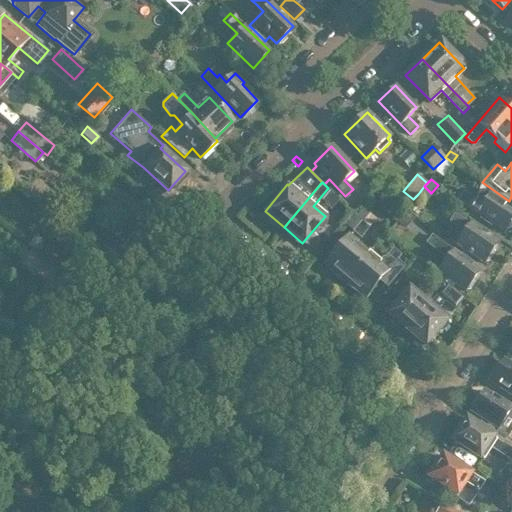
[(418,194),(425,200),(431,193),(424,186),(418,194)]
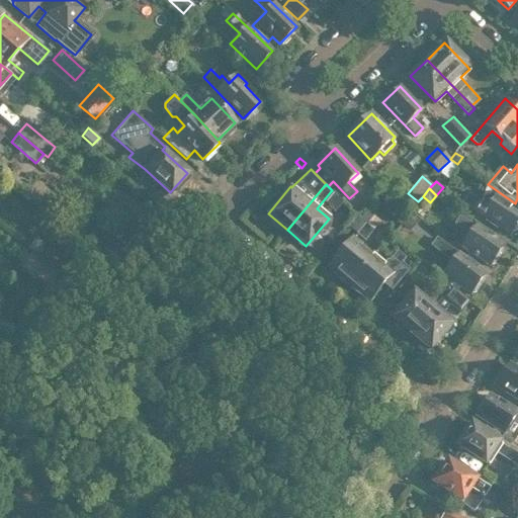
[(487,219),(498,226),(499,225),(511,232),(517,221),(517,212),(494,197),(489,205),(468,192),(463,201),(488,218),(487,219)]
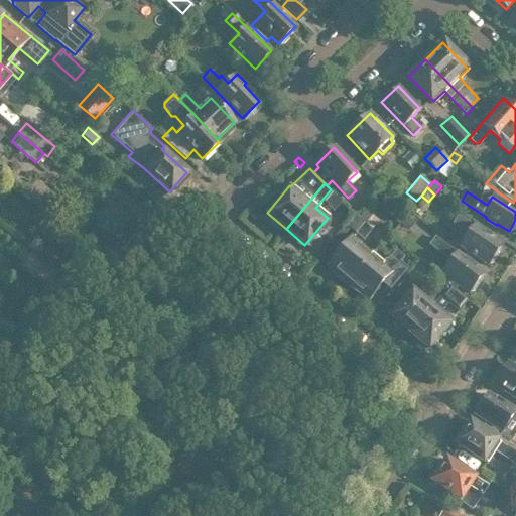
[(366,207),(358,216),(364,221),(365,222),(372,213),(366,207)]
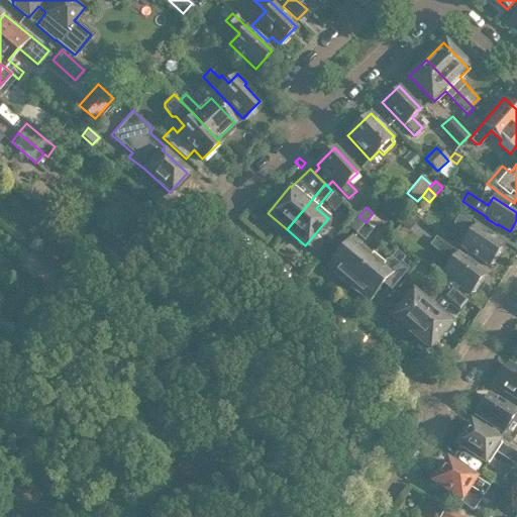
[(143,233),(156,220),(144,211),(133,224),(143,233)]
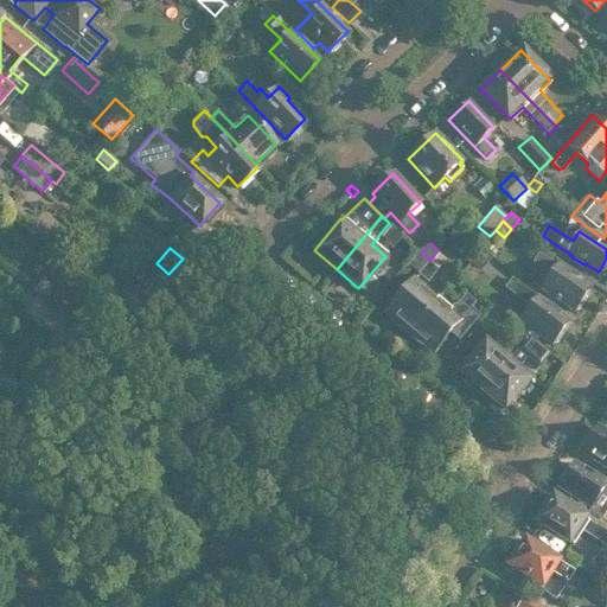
[(470,262),(478,269),(489,257),(479,250),(470,262)]
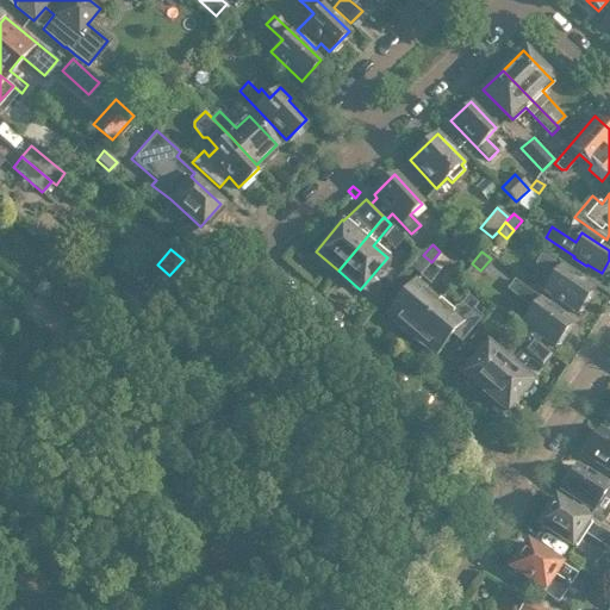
[(545,288),(578,312),(592,290),(543,255),(536,265),(553,277),(545,288)]
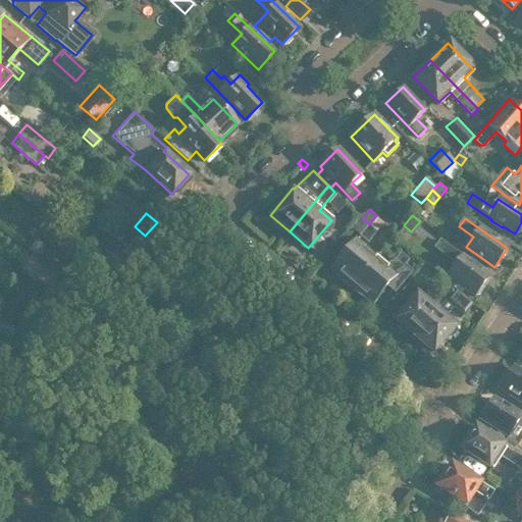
[(123,222),(114,235),(124,244),(135,232),(123,222)]
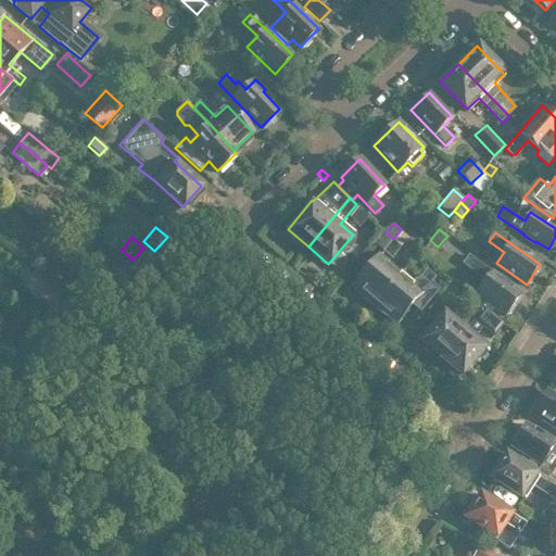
[(392,238),(382,249),(390,255),(400,244),(393,239),(392,238)]
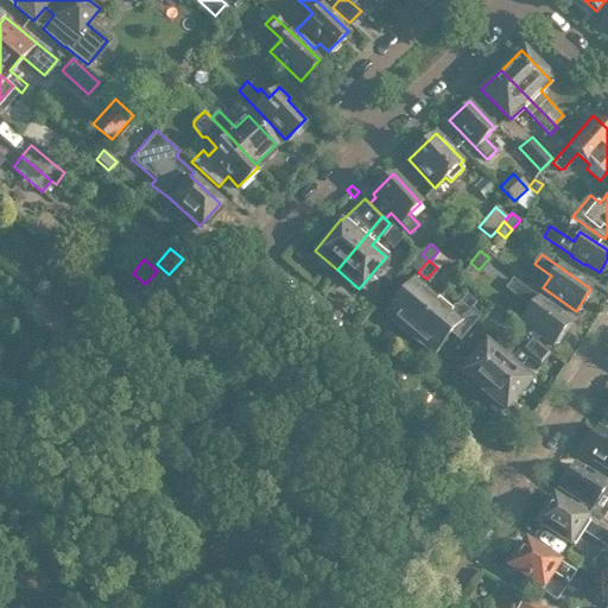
[(386,310),(406,327),(410,330),(436,299),(412,279),(386,310)]
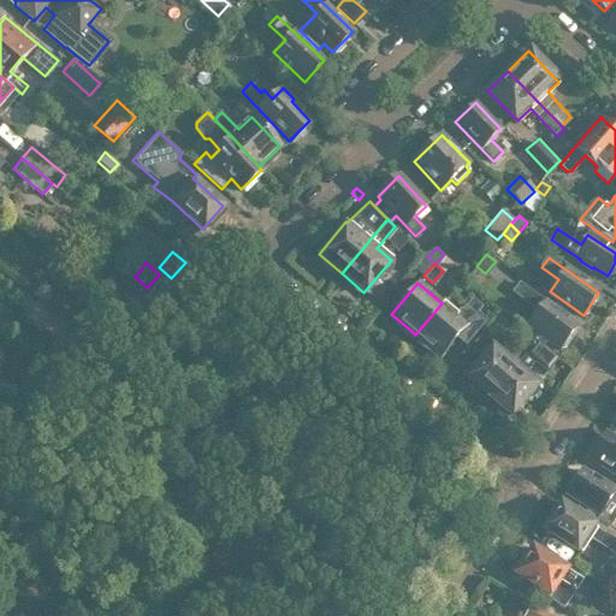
[(106,306),(93,294),(84,304),(98,315),(106,306)]
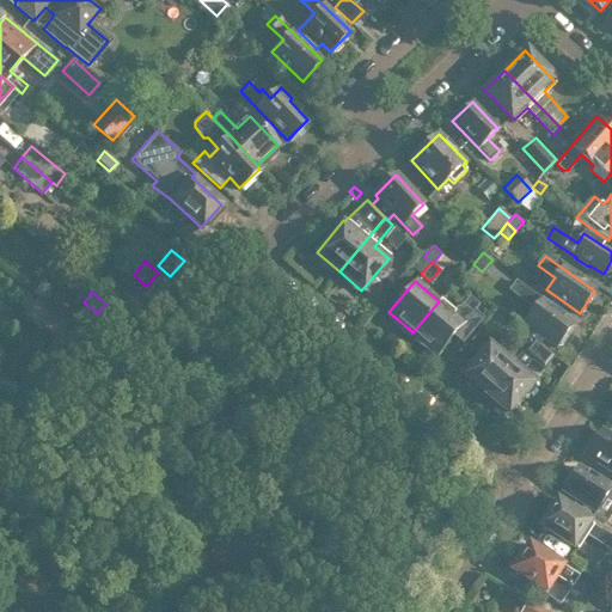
[(439,301),(412,332),(436,353),(452,334),(458,338),(476,317),(466,308),(473,300),(466,293),(457,304),(453,304),(447,310),(439,301)]
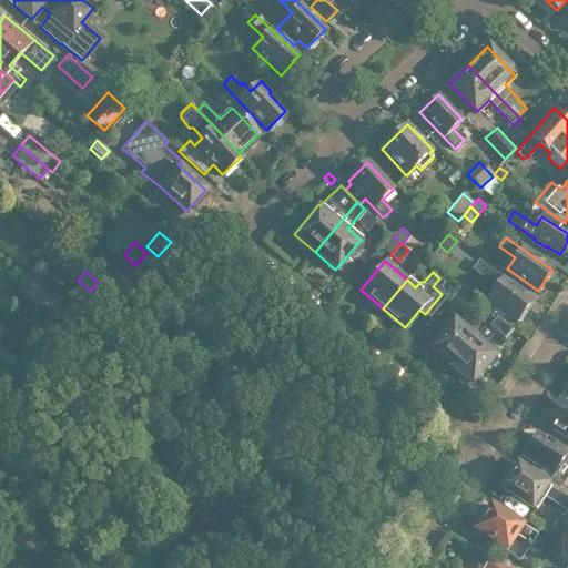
[(468,290),(484,301),(486,298),(516,322),(533,301),(504,277),(496,286),(482,274),(468,290)]
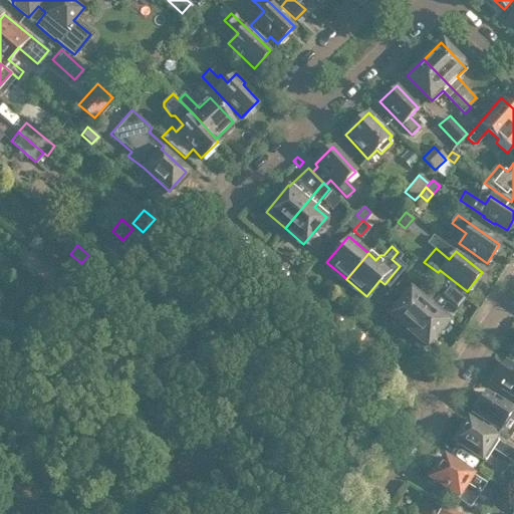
[(81,290),(32,249),(20,263),(69,305),(81,290)]
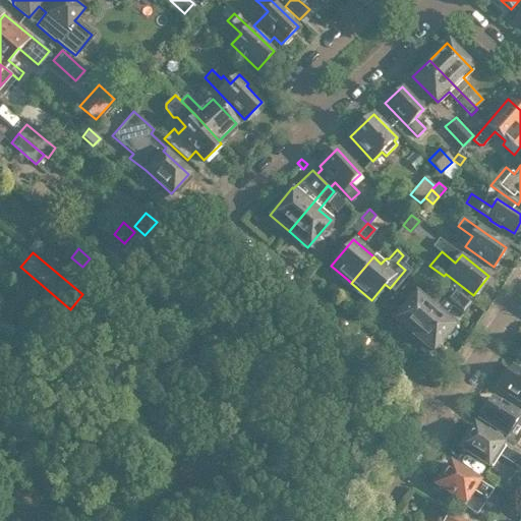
[(446,281),(442,286),(427,303),(416,293),(394,320),(413,335),(449,292),(454,287),(446,281)]
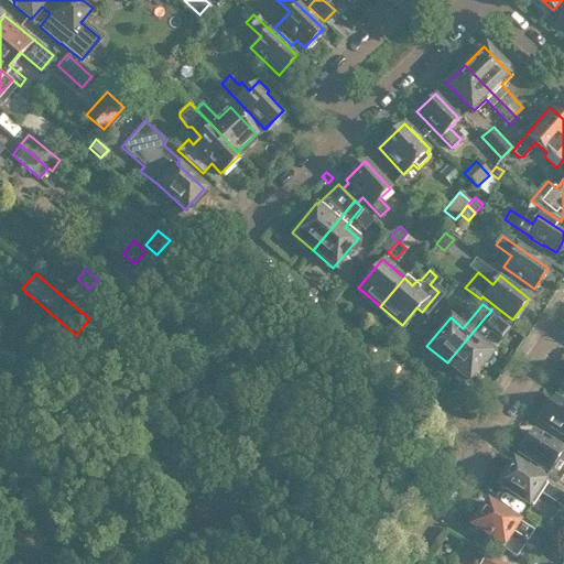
[(491,311),(486,316),(447,362),(467,380),(491,351),(478,342),(488,329),(500,340),(511,327),(491,311)]
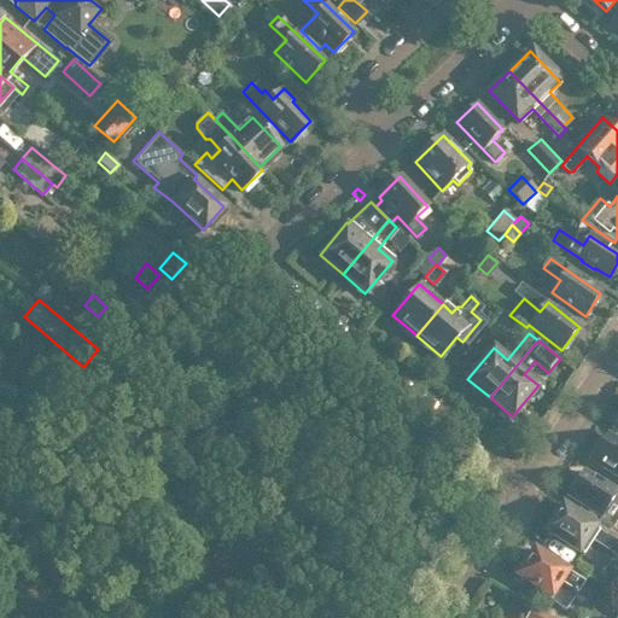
[(600,449),(593,459),(617,476),(617,441),(608,435),(607,437),(604,437),(599,444),(600,449)]
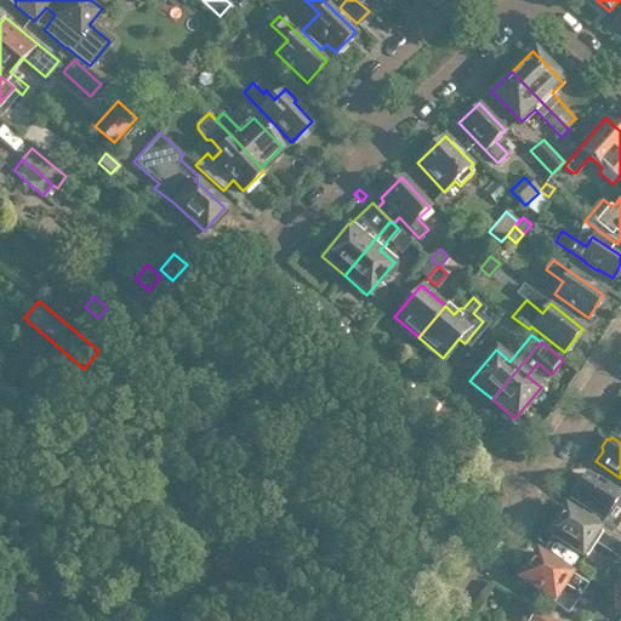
[(577,483),(571,491),(573,496),(571,497),(603,518),(600,522),(603,524),(613,530),(620,517),(620,495),(587,473),(581,483),(577,483)]
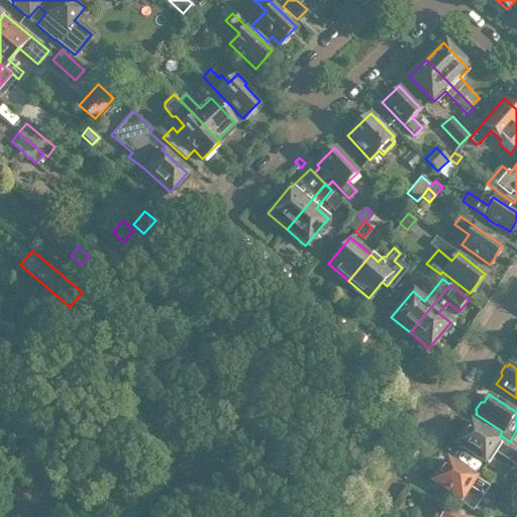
[(471,422),(456,444),(488,463),(496,451),(515,464),(516,460),(516,445),(510,441),(502,436),(499,440),(471,422)]
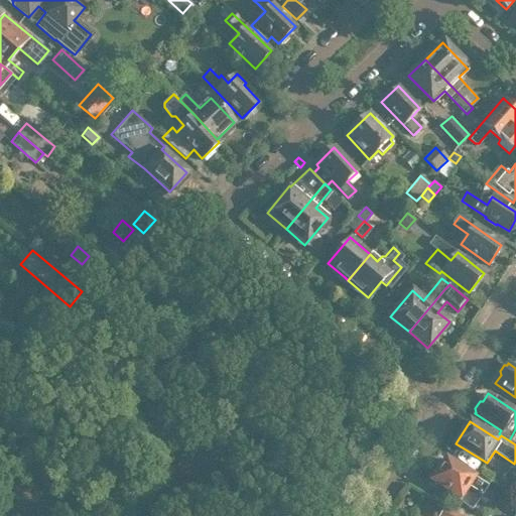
[(466,472),(446,460),(432,482),(461,500),(460,501),(474,510),(491,482),(468,468),(466,472)]
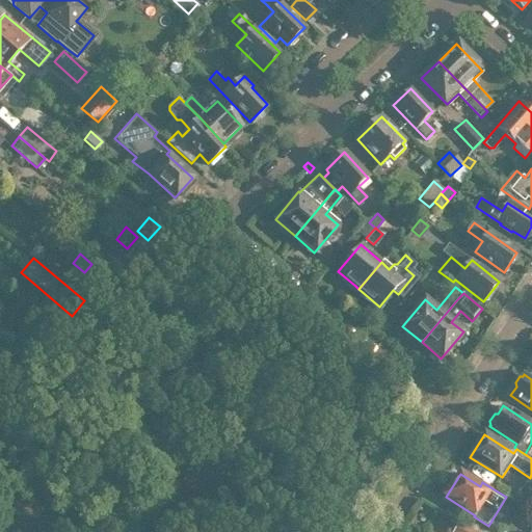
[(474,531),(458,522),(451,531),(474,531)]
